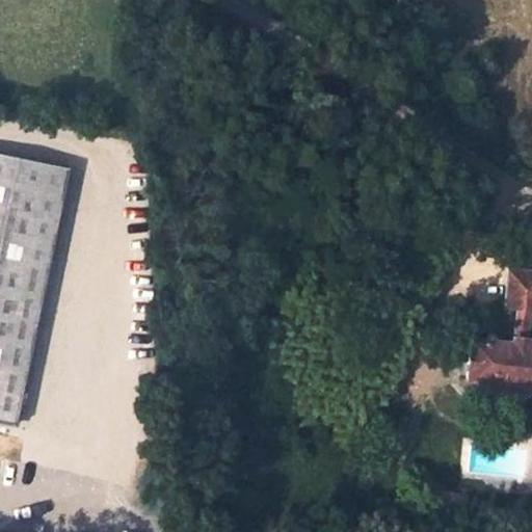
[(68,167),(0,153),(0,420),(15,424),(68,167)]
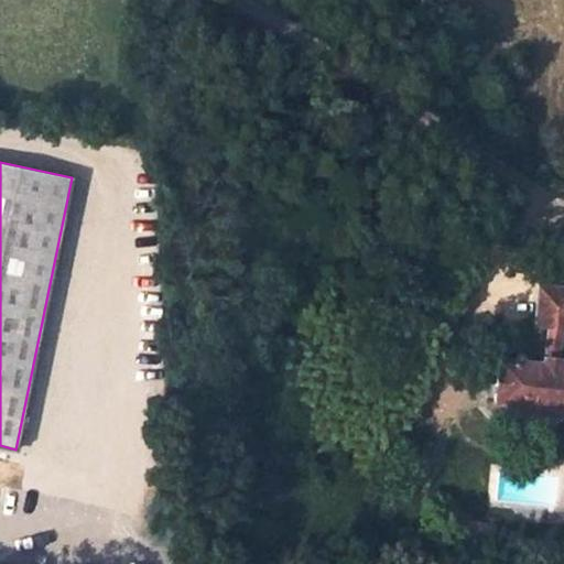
[(549,326),(563,327),(563,284),(540,282),(537,325),(549,326)]
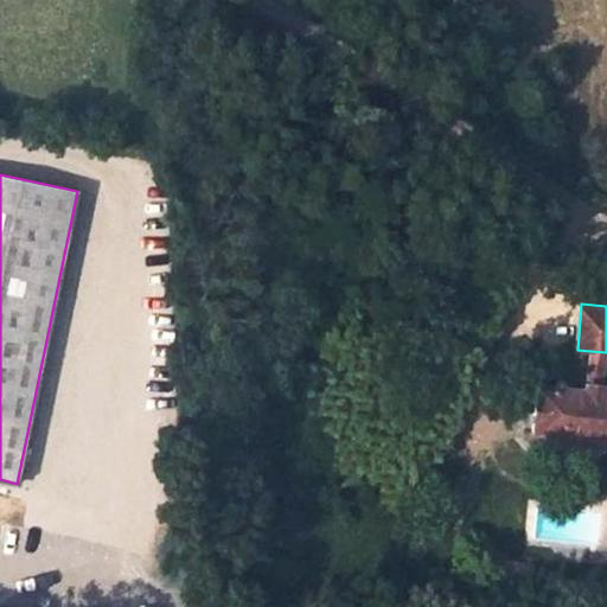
[(606,352),(590,351),(587,387),(605,388),(606,362),(606,352)]
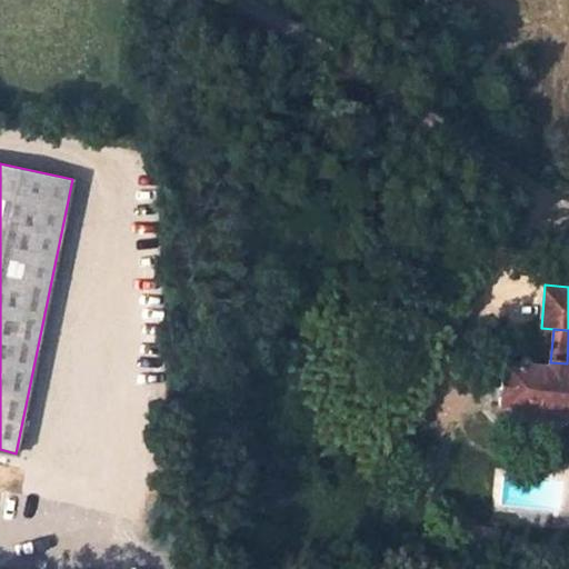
[(568,369),(567,369),(567,363),(550,362),(549,368),(506,363),(500,407),(531,410),(532,399),(550,400),(549,412),(568,413),(568,369)]
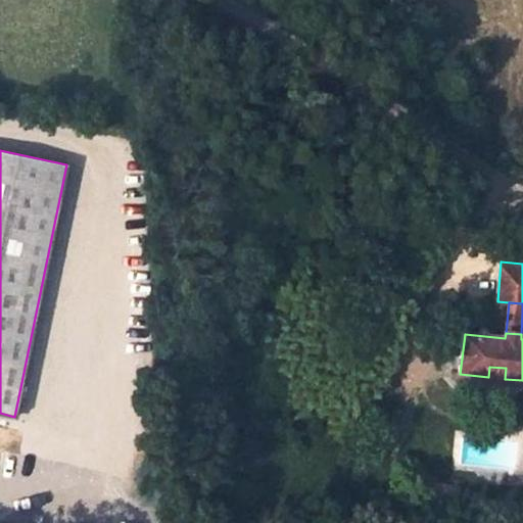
[(506,368),(489,367),(488,377),(505,379),(506,368)]
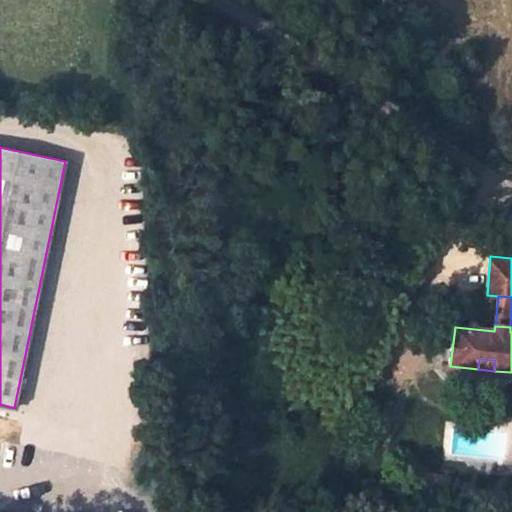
All buildings are outlined.
